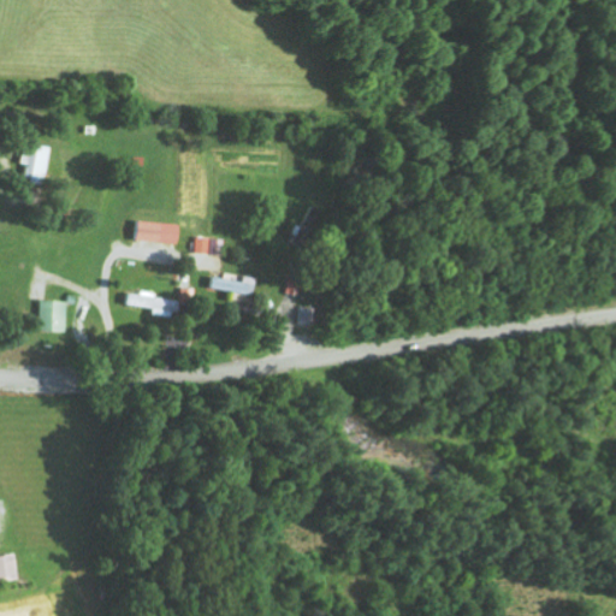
[(25,164),(24,177),(45,179),(47,146),(23,144),(22,164),(25,164)]
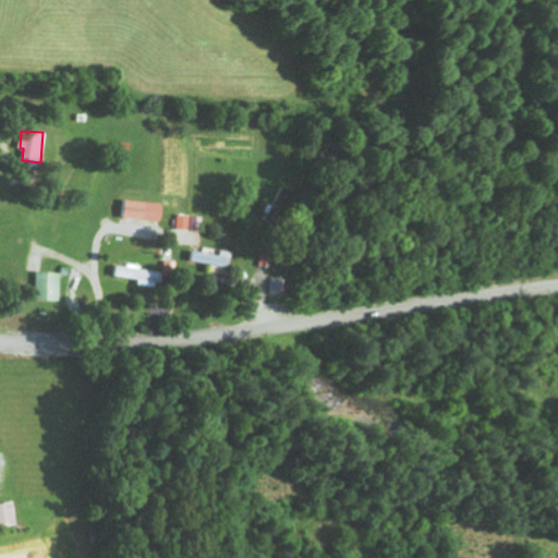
[(159,221),(161,204),(123,199),(121,217),(159,221)]
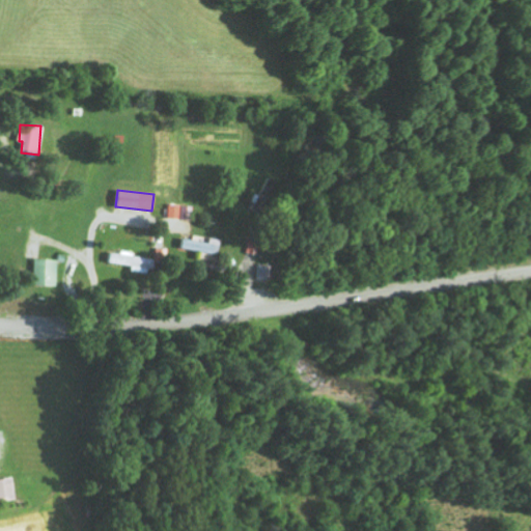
[(192,206),(167,204),(166,218),(191,220),(192,206)]
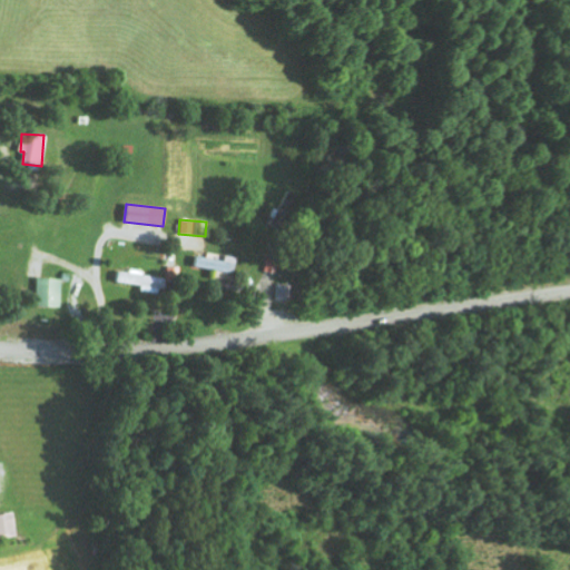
[(235,258),(206,252),(205,258),(195,255),(192,266),(232,275),(235,258)]
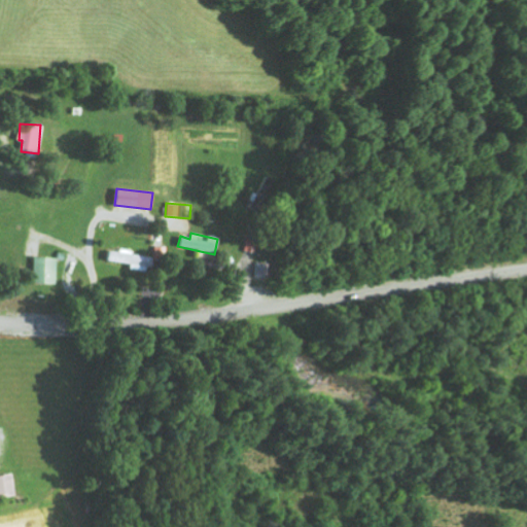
[(128,269),(148,272),(150,256),(107,250),(106,260),(129,264),(128,269)]
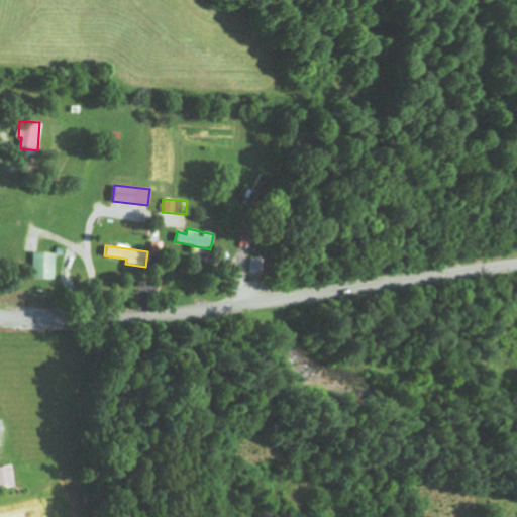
[(31,278),(54,278),(55,252),(32,251),(31,278)]
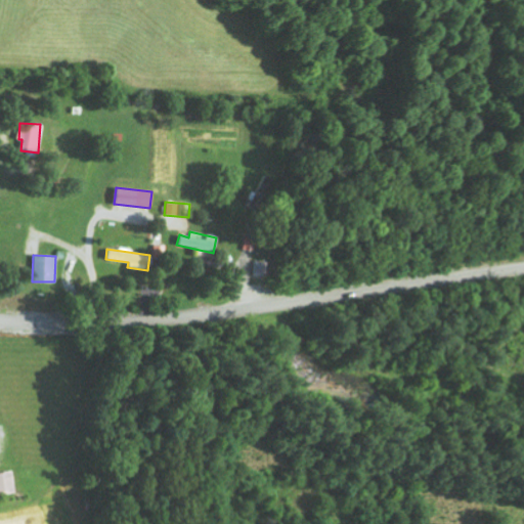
[(0,495),(14,493),(11,472),(0,473),(0,495)]
